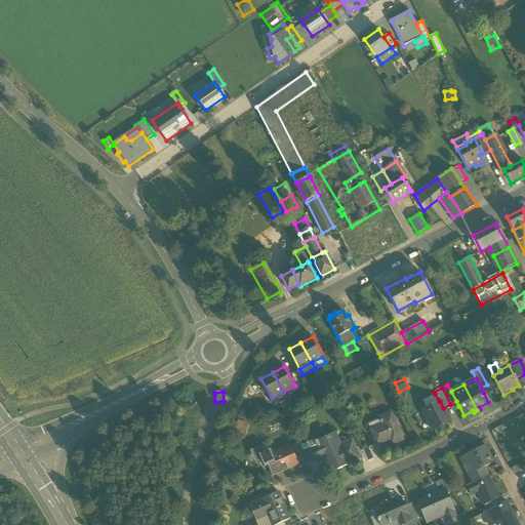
[(422,401),(427,408),(439,401),(435,394),(422,401)]
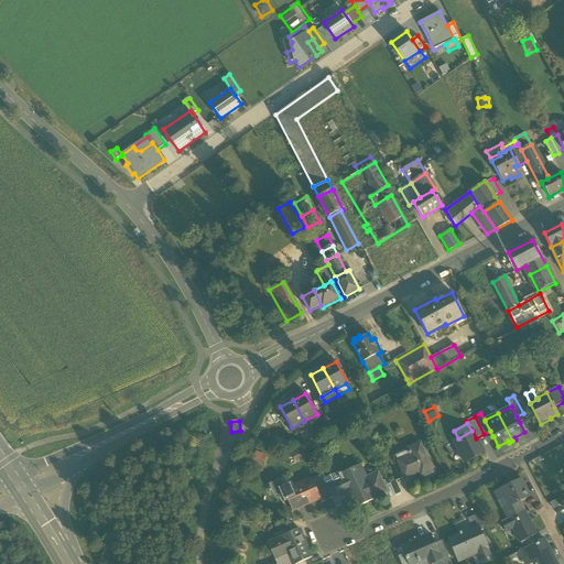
[(465,463),(484,454),(476,438),(473,431),(472,431),(458,438),(454,441),(465,463)]
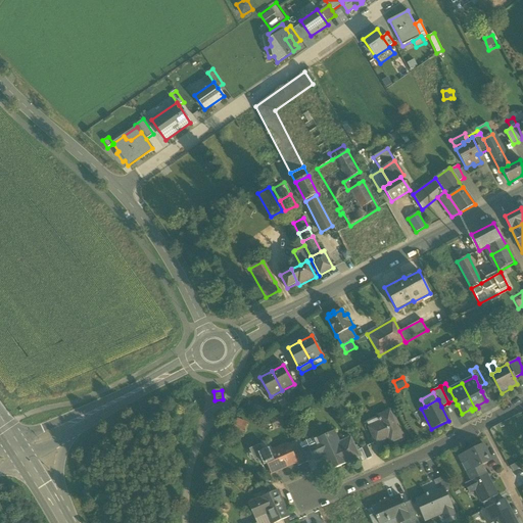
[(370,429),(376,443),(388,437),(391,442),(401,438),(389,412),(379,416),(379,417),(382,424),(370,429)]
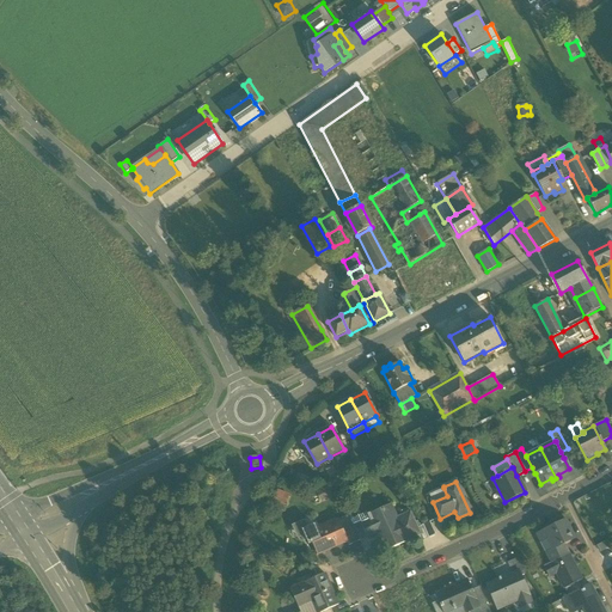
[(325,484),(316,489),(322,502),(331,497),(325,484)]
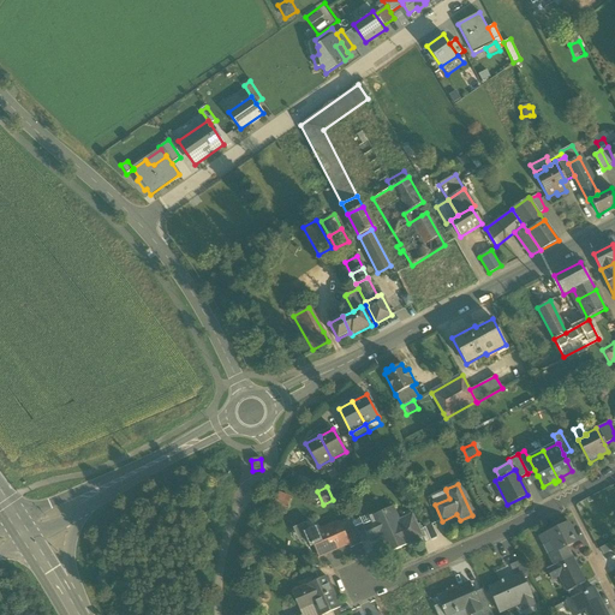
[(431,497),(435,505),(449,499),(446,490),(431,497)]
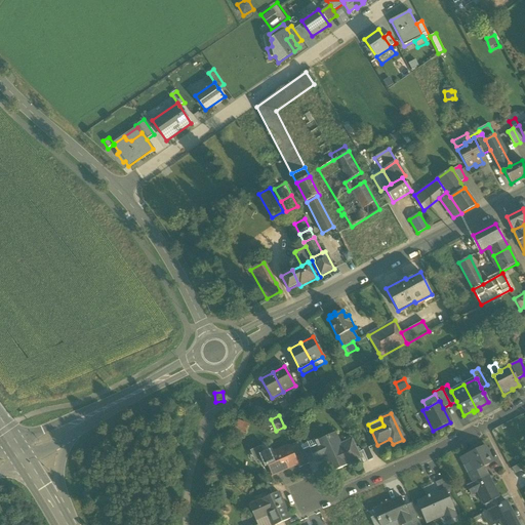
[(238,420),(234,431),(245,435),(248,425),(238,420)]
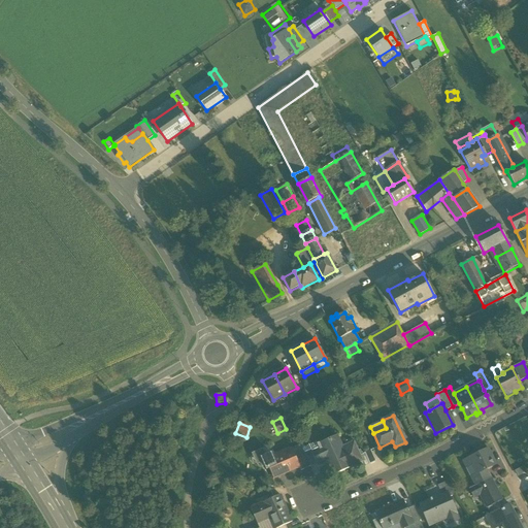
[(326,459),(333,475),(362,462),(359,456),(362,454),(361,450),(358,451),(354,441),(342,447),(337,435),(318,443),(320,449),(312,452),(311,453),(317,463),(326,459)]
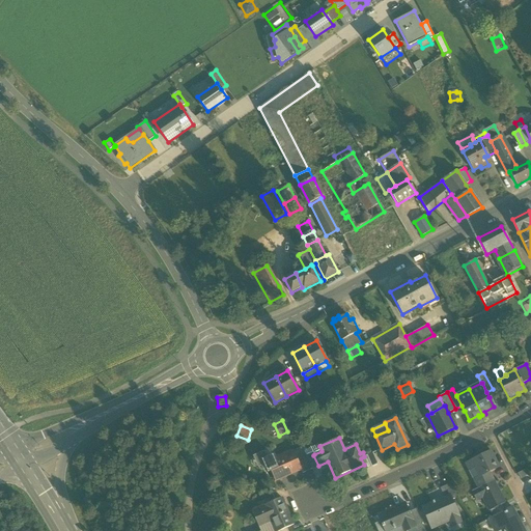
[(303,449),(306,455),(313,452),(314,454),(322,451),(319,446),(317,443),(303,449)]
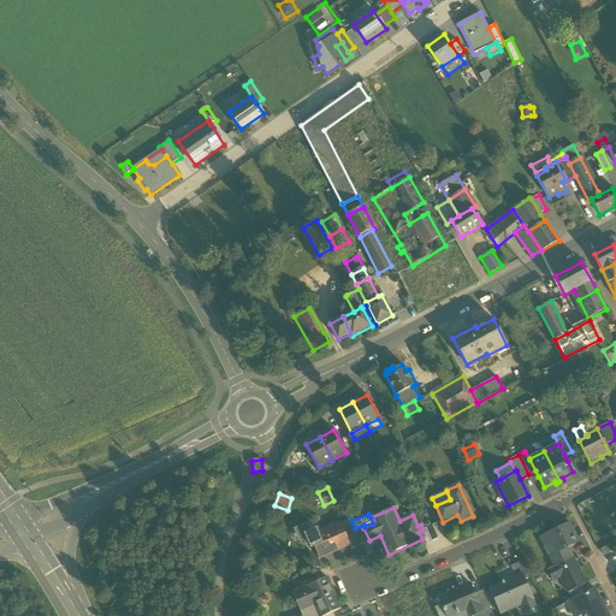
[(304,533),(309,531),(307,523),(294,529),(300,542),(307,539),(304,533)]
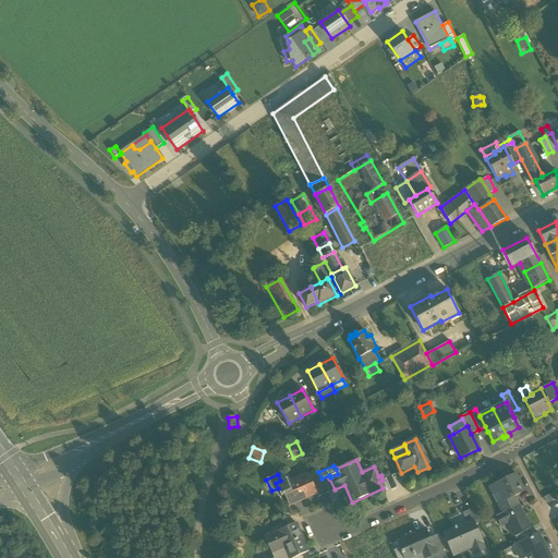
[(287,495),(290,504),(316,493),(308,474),(289,483),(282,486),(287,495)]
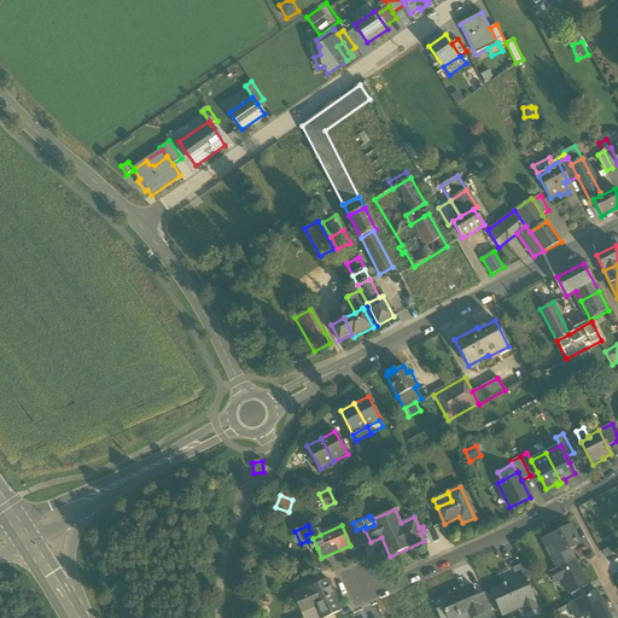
[(557,555),(558,557),(569,551),(578,546),(573,534),(576,532),(571,525),(542,540),(547,548),(552,544),(557,555)]
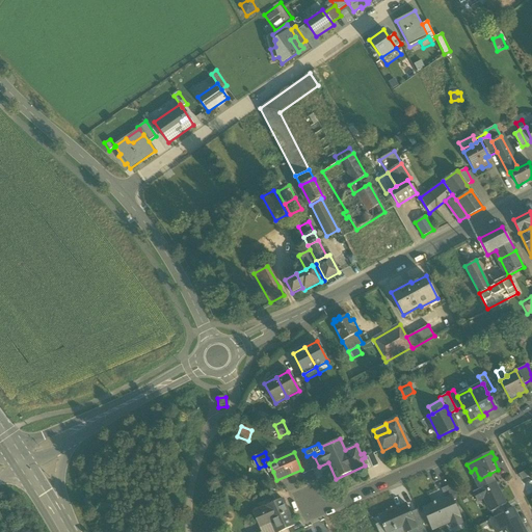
[(307,456),(313,470),(319,467),(314,456),(315,455),(314,453),(307,456)]
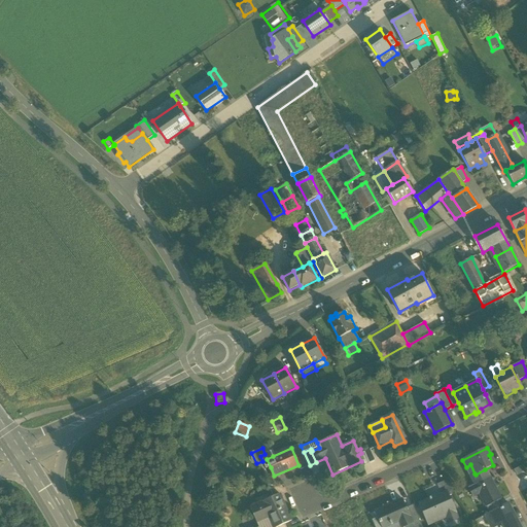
[(371,450),(364,452),(361,453),(358,455),(361,461),(363,466),(369,464),(376,461),(371,450)]
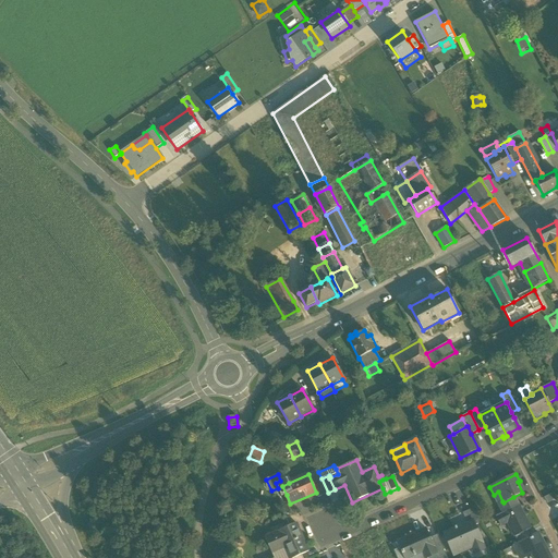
[(281,497),(287,495),(282,486),(289,483),(287,478),(280,481),(276,483),(278,488),(281,497)]
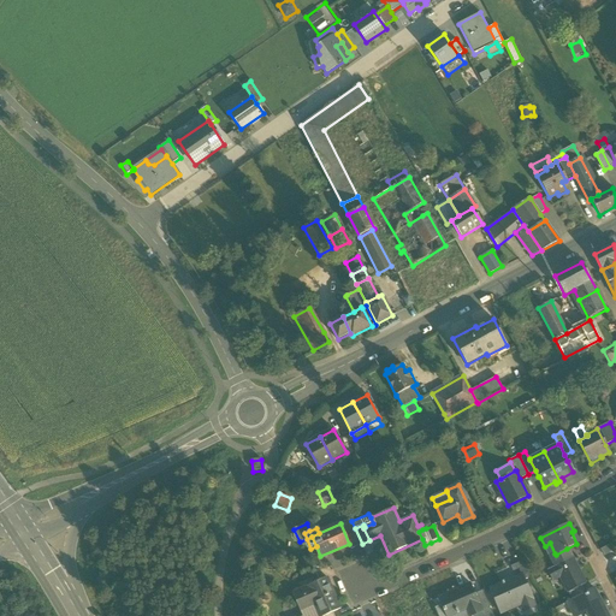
[(350,535),(355,548),(362,544),(356,532),(350,535)]
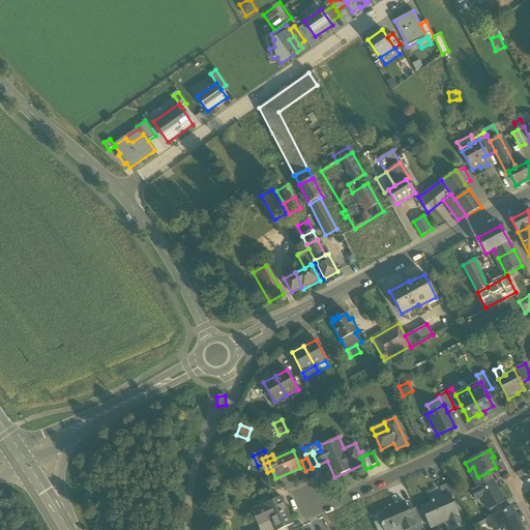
[(473,467),(469,470),(473,478),(477,476),(473,467)]
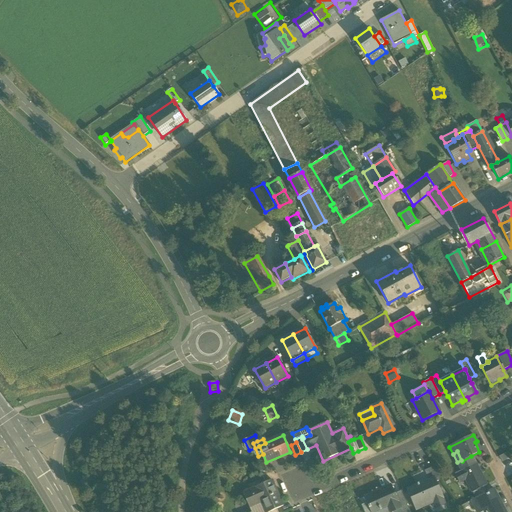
[(457,462),(461,471),(476,464),(471,456),(462,461),(461,460),(457,462)]
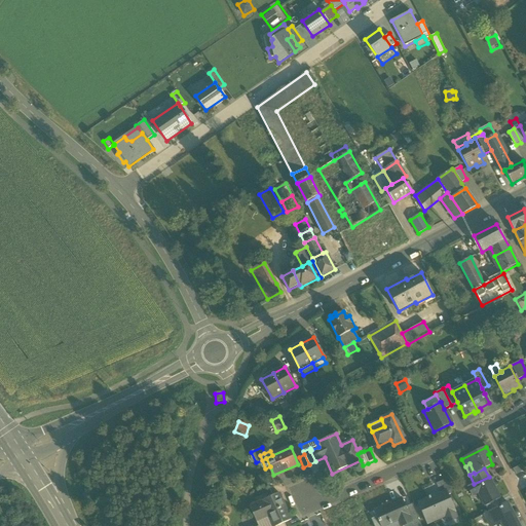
[(479,492),(485,505),(496,500),(499,498),(489,477),(474,484),(467,487),(472,495),(479,492)]
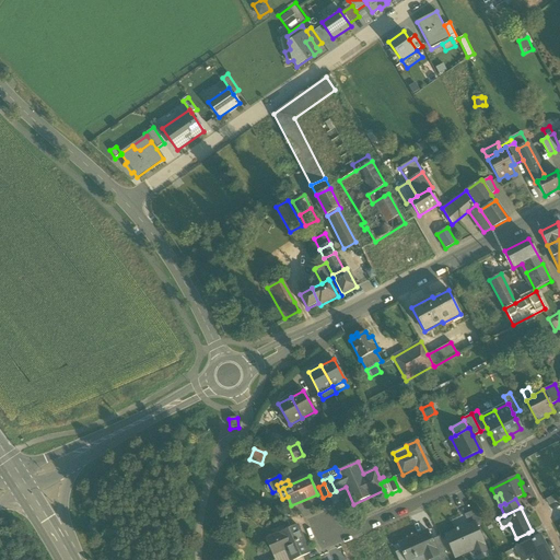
[(475,511),(470,513),(476,523),(477,527),(483,524),(475,511)]
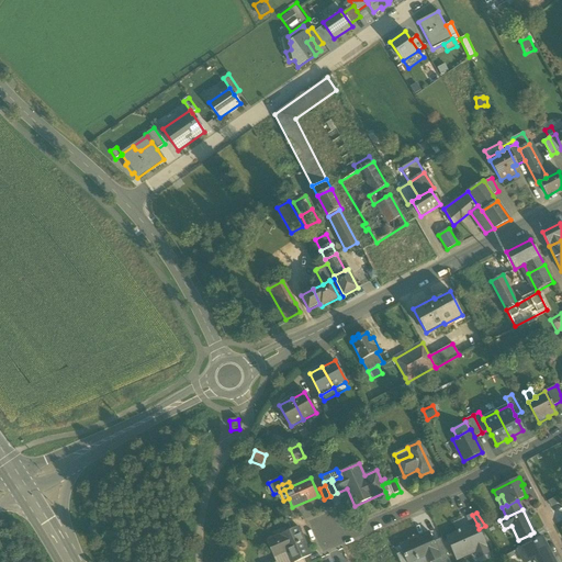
[(471,528),(478,525),(472,515),(467,517),(471,528)]
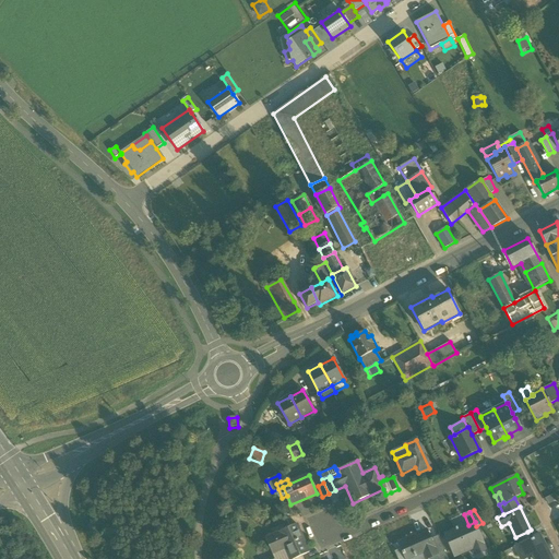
[(453,555),(472,547),(483,542),(476,526),(475,522),(468,525),(444,535),(453,555)]
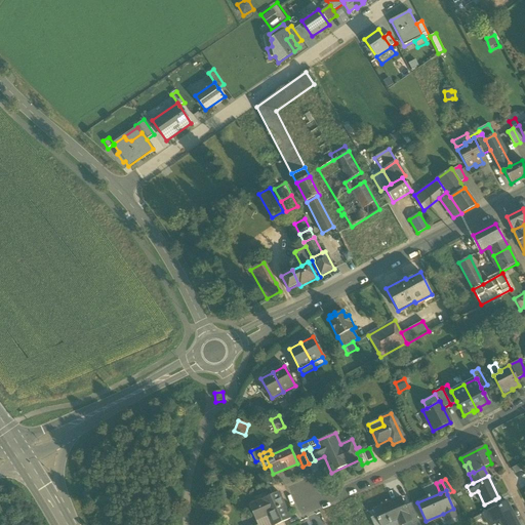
[(272,524),(275,524),(283,522),(290,519),(279,492),(249,506),(254,517),(267,512),(272,524)]
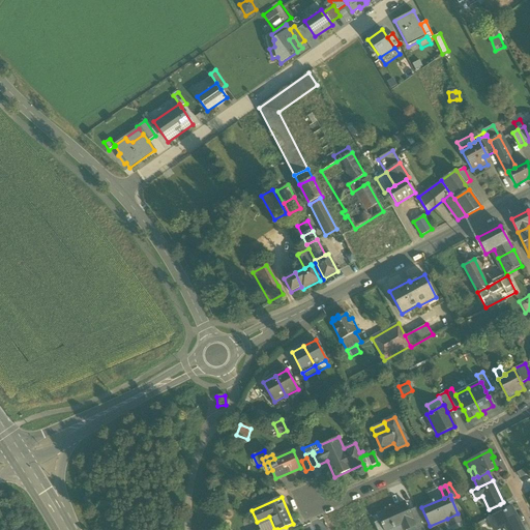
[(377,514),(383,529),(389,529),(394,528),(393,526),(402,522),(405,529),(406,529),(414,527),(415,526),(408,511),(405,502),(404,503),(405,505),(396,508),(395,506),(395,507),(378,516),(378,514),(377,514)]
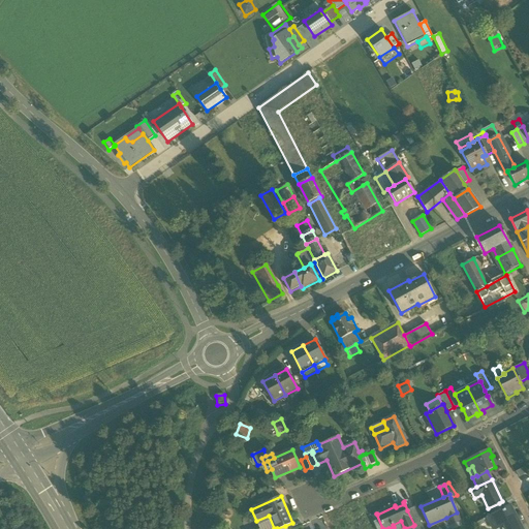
[(488,508),(491,515),(502,508),(499,503),(488,508)]
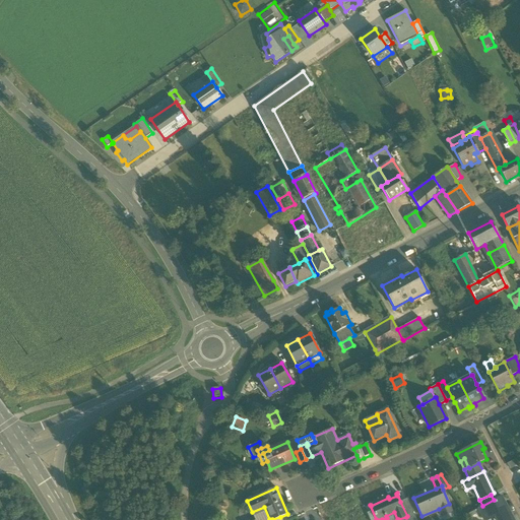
[(495,511),(499,519),(513,519),(501,497),(479,508),(484,517),(495,511)]
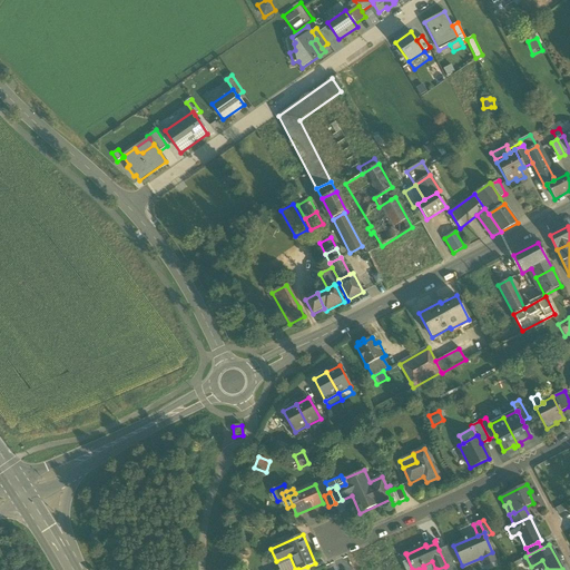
[(445,567),(446,569),(457,569),(446,547),(439,550),(446,566),(445,567)]
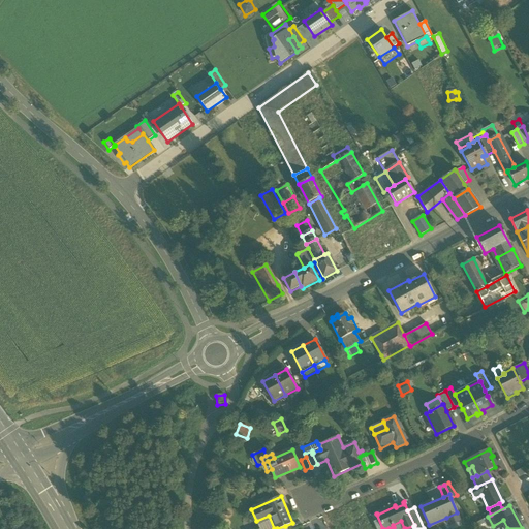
[(363,515),(365,518),(369,528),(375,528),(376,528),(369,511),(363,515)]
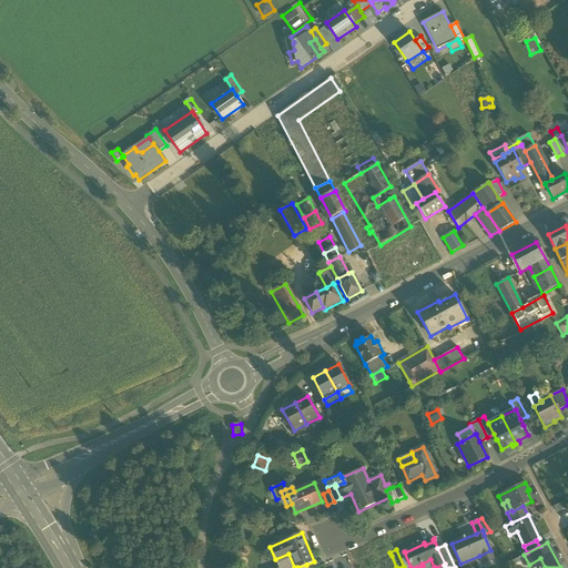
[(494,559),(490,550),(479,556),(484,565),(494,559)]
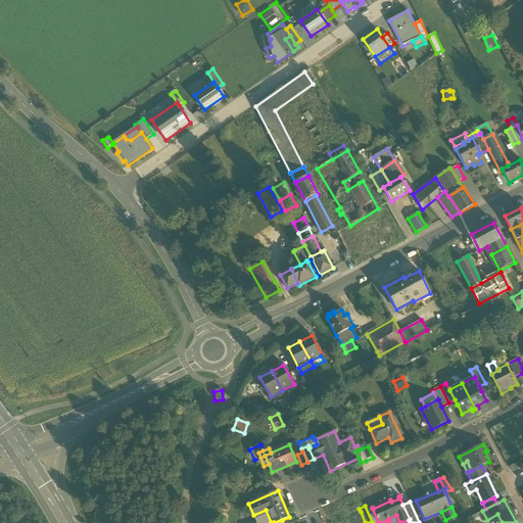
[(253,515),(256,522),(271,522),(266,510),(253,515)]
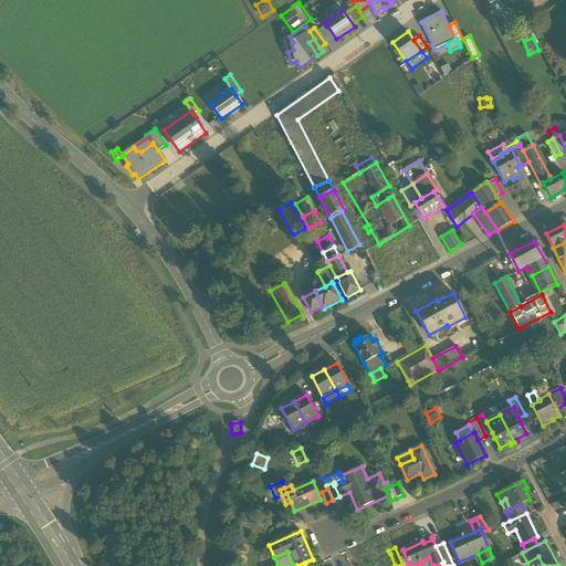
[(395,565),(390,554),(362,565),(395,565)]
